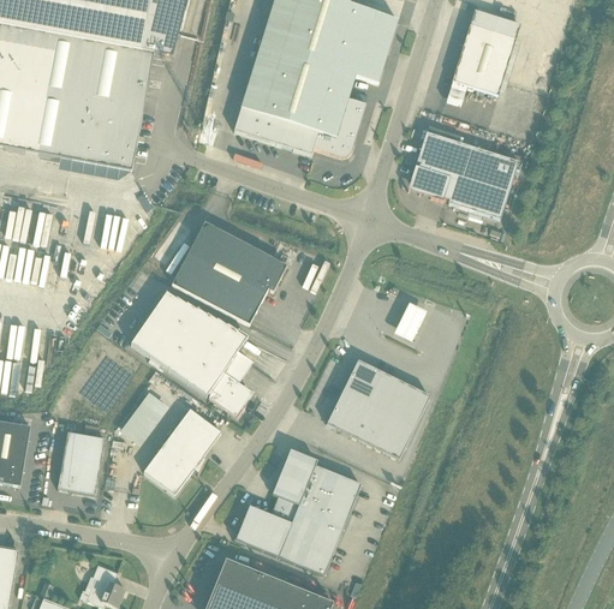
[(0,0),(0,22),(137,47),(142,48),(150,0),(0,0)]
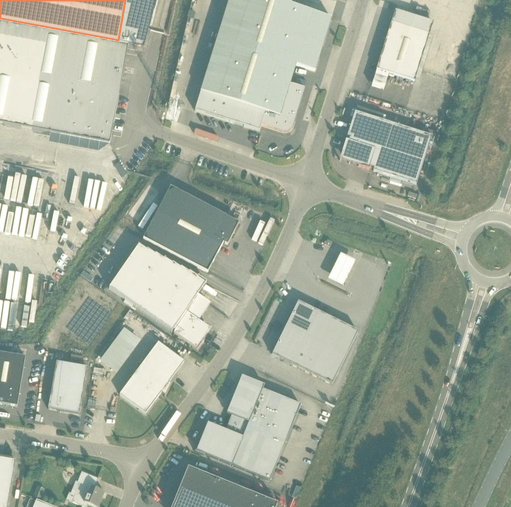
[(125,0),(118,40),(128,42),(144,45),(155,0),(125,0)]
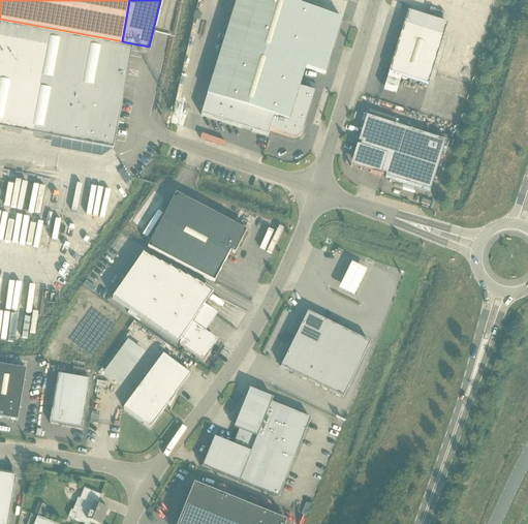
[(235,0),(202,111),(269,132),(270,126),(288,132),(289,130),(294,131),(296,128),(298,129),(299,125),(297,125),(298,121),(304,122),(306,115),(309,102),(310,103),(315,88),(300,83),(306,64),(325,70),(342,16),(292,0),(235,0)]
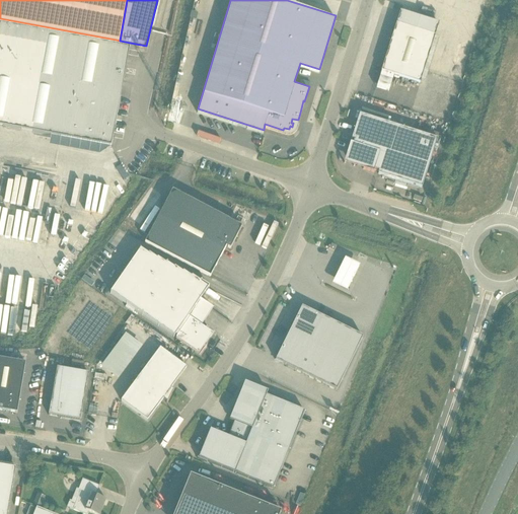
[(378,78),(376,84),(388,87),(390,82),(393,71),(421,79),(435,31),(439,19),(400,7),(396,19),(378,78)]
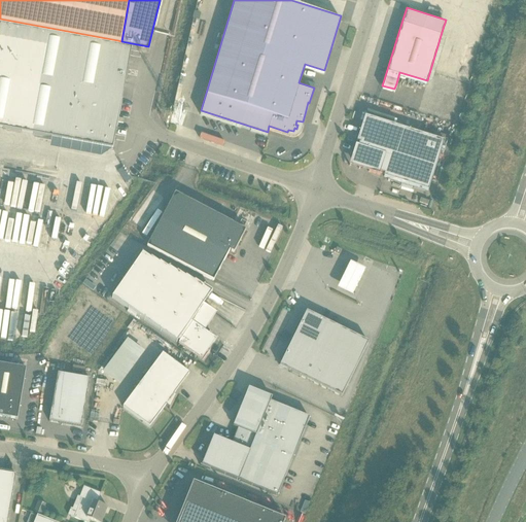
[(0,124),(113,145),(132,43),(121,41),(117,40),(0,19),(0,124)]
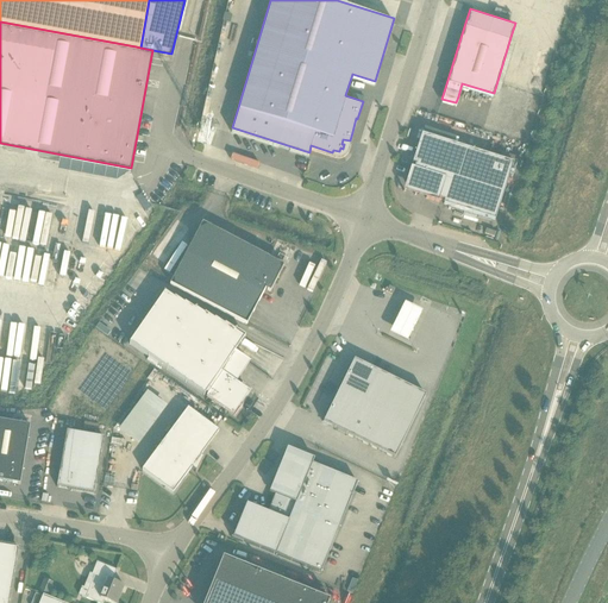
[(409,180),(411,186),(427,192),(426,194),(439,198),(440,195),(445,196),(444,199),(496,215),(514,158),(422,129),(413,158),(417,159),(415,164),(412,163),(407,176),(409,176),(409,180)]
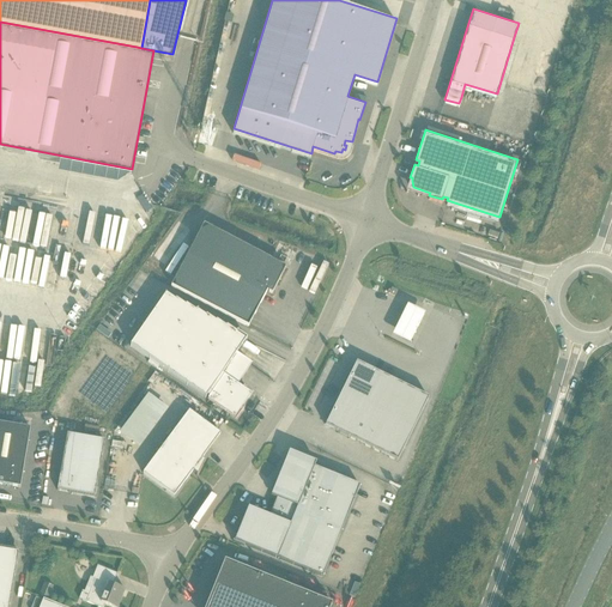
[(286,262),(204,219),(171,281),(249,322),(267,286),(273,289),(286,262)]
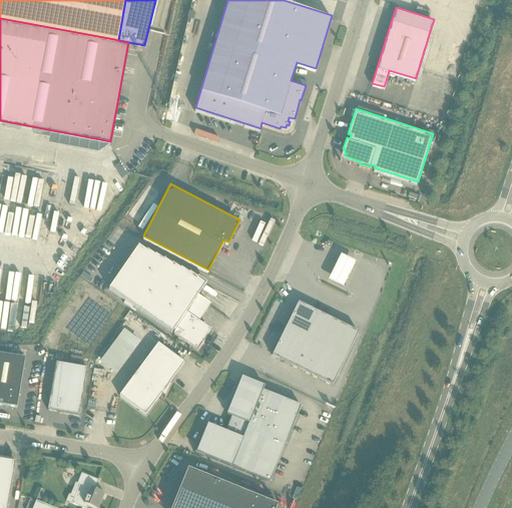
[(146,247),(139,242),(109,286),(125,297),(124,300),(131,305),(133,303),(172,329),(174,327),(175,328),(174,330),(180,334),(180,335),(184,338),(197,347),(202,340),(200,338),(209,325),(196,317),(197,315),(198,316),(209,301),(197,293),(206,280),(198,274),(197,275),(189,270),(189,271),(181,265),(180,266),(173,261),(172,262),(164,256),(163,257),(156,251),(155,252),(147,246),(146,247)]
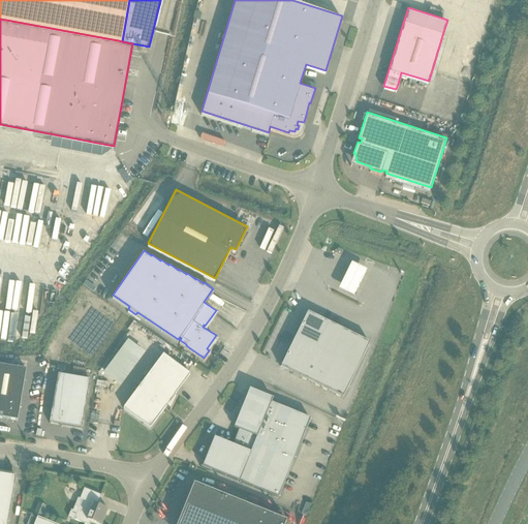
[(341,281),(355,288),(368,262),(353,254),(341,281)]
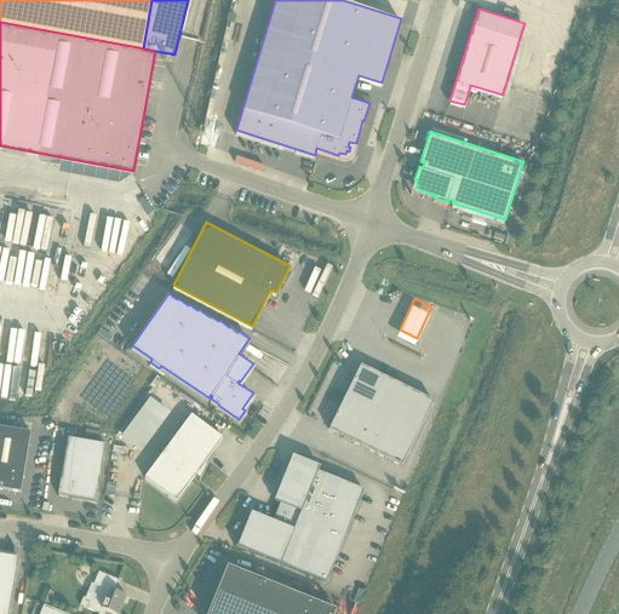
[(435,399),(362,362),(331,425),(403,462),(435,399)]
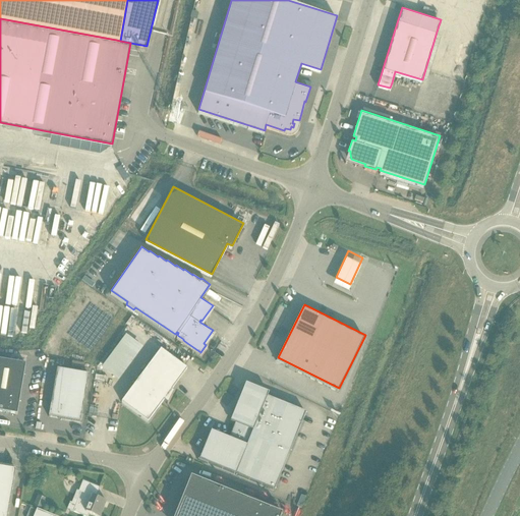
[(105,365),(123,377),(145,341),(126,330),(105,365)]
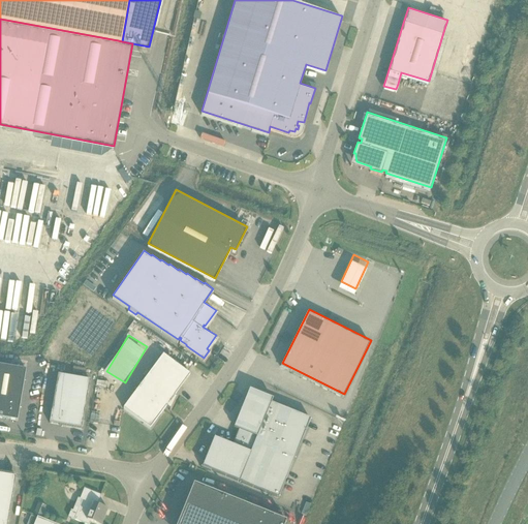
[(190,370),(163,350),(124,404),(151,424),(166,402),(172,406),(177,394),(175,392),(190,370)]
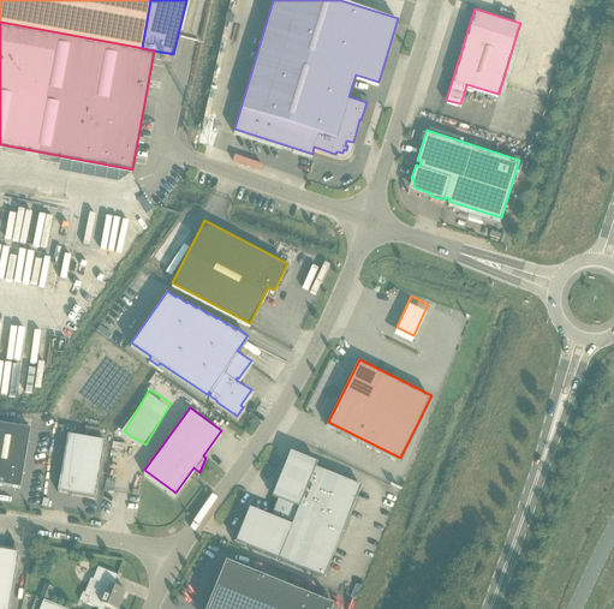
[(15,416),(0,413),(0,481),(21,484),(31,424),(13,422),(15,416)]
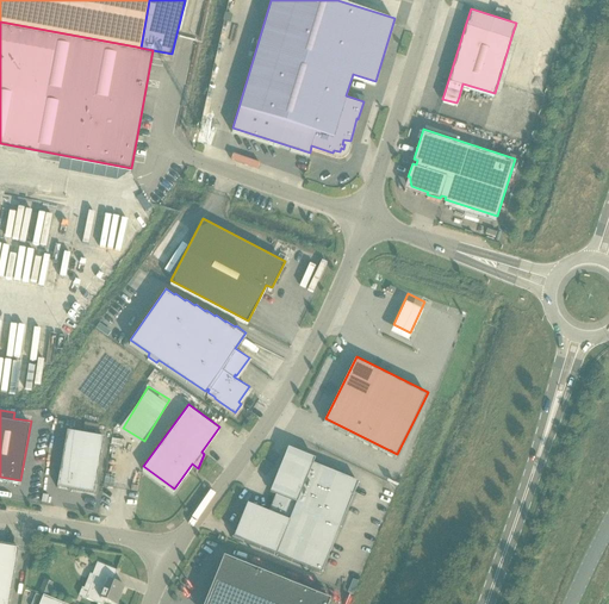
[(72,487),(73,486),(95,490),(97,481),(98,481),(97,480),(98,475),(105,434),(67,427),(60,469),(57,483),(72,486),(72,487)]
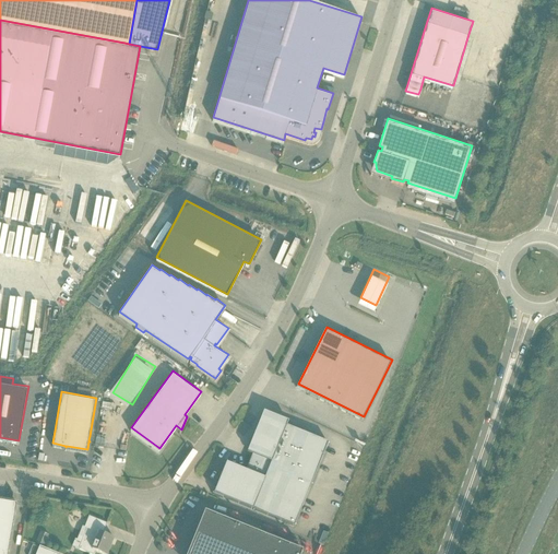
[(213,490),(295,522),(329,438),(287,422),(288,419),(264,410),(249,447),(250,447),(253,448),(246,467),(227,459),(228,457),(227,457),(214,488),(213,488),(213,490)]
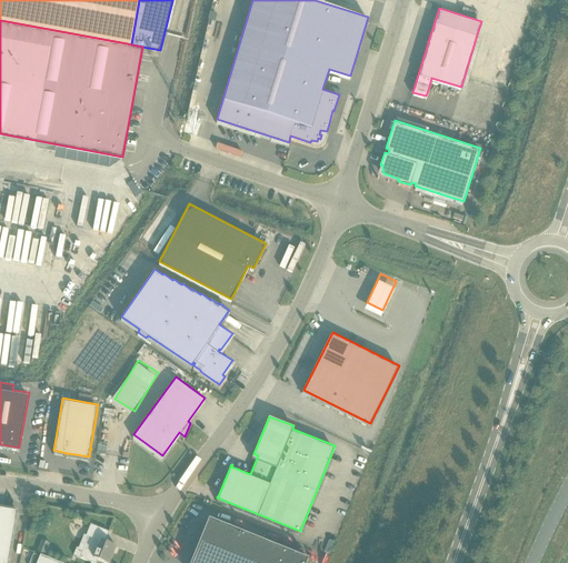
[(0,562),(8,562),(18,508),(0,504),(0,562)]
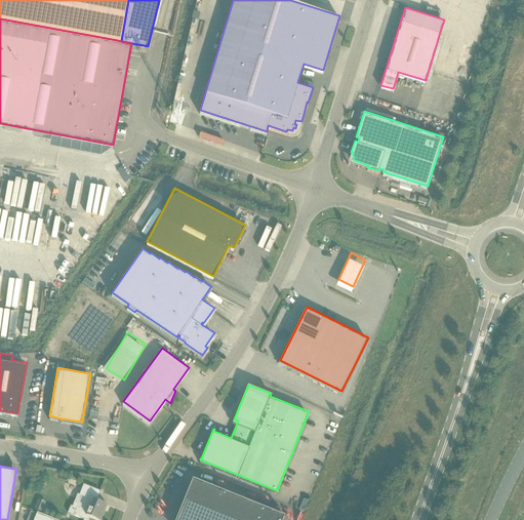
[(193,477),(174,519),(282,519),(285,514),(193,477)]
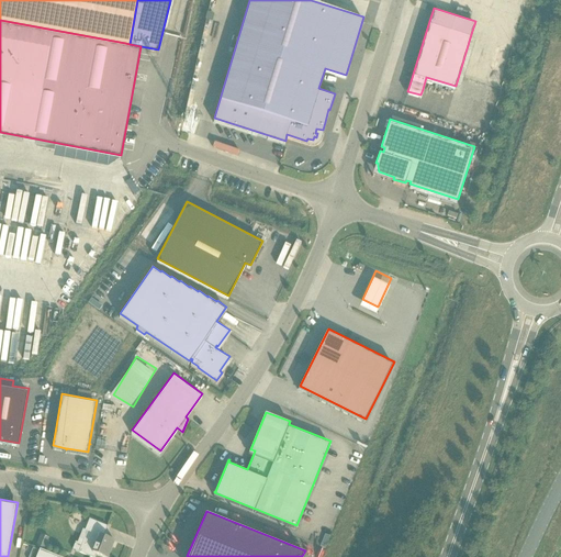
[(88,526),(79,547),(94,554),(97,549),(108,555),(115,536),(104,532),(108,522),(90,514),(86,525),(88,526)]
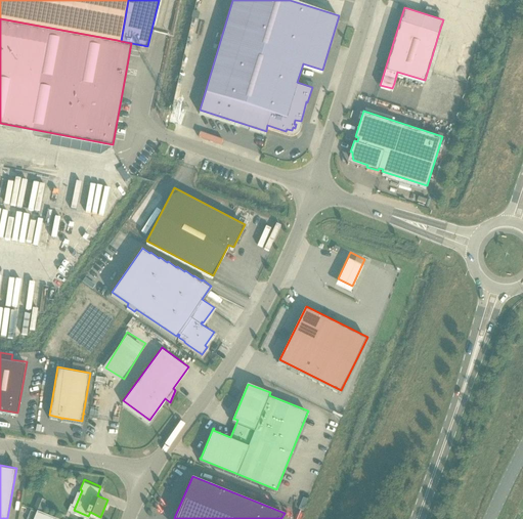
[(30,518),(64,518),(38,508),(37,509),(32,506),(27,518),(30,518)]
